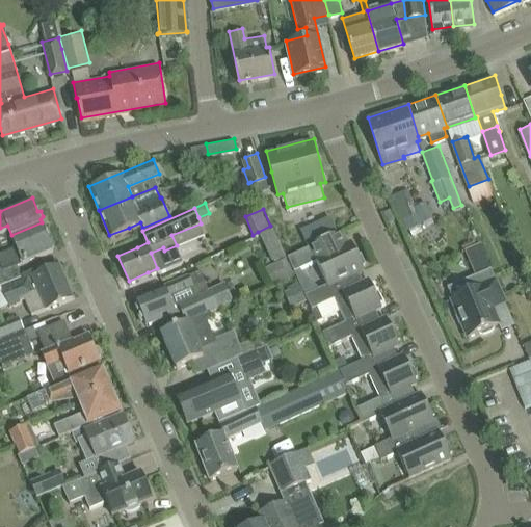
[(410,213),(401,217),(405,228),(415,225),(410,213)]
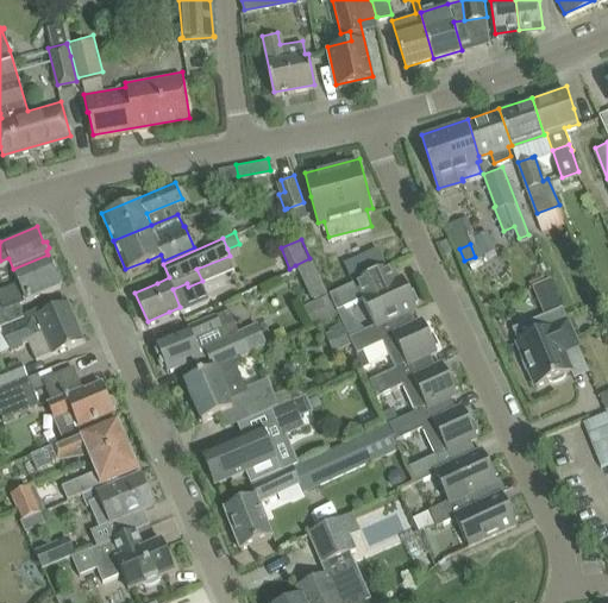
[(377,245),(364,251),(373,268),(386,262),(377,245)]
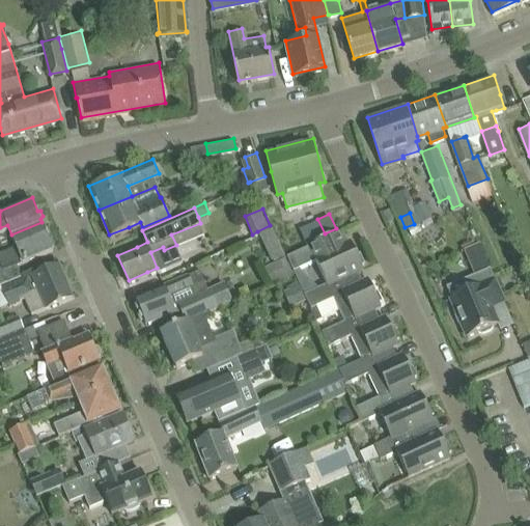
[(0,283),(1,283),(23,273),(18,261),(52,247),(47,233),(49,231),(47,226),(44,225),(42,222),(11,234),(16,246),(0,252),(0,283)]
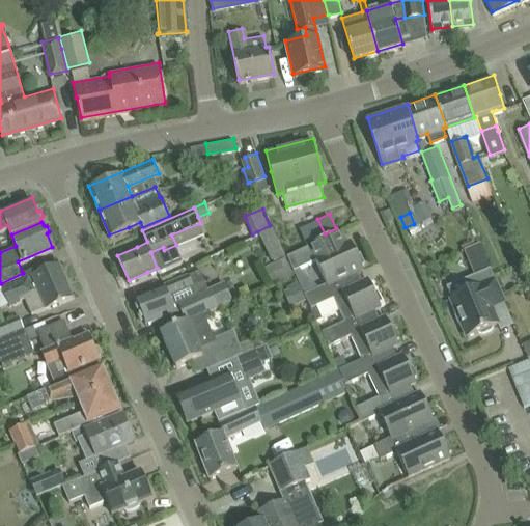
[(270,225),(257,231),(269,255),(281,249),(270,225)]
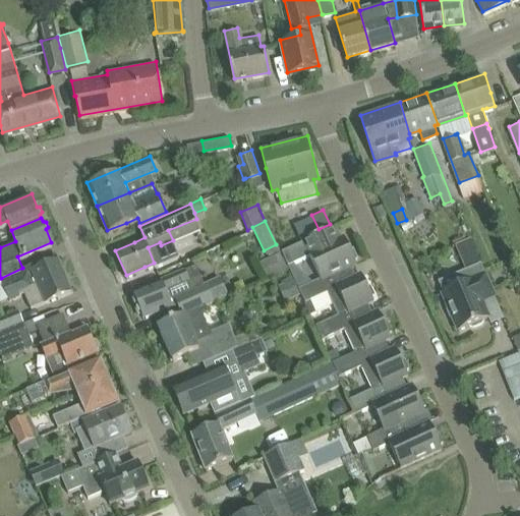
[(309,252),(321,276),(350,263),(350,264),(356,261),(354,256),(357,255),(352,246),(350,247),(344,235),(339,237),(333,225),(328,227),(304,238),(281,248),(288,263),(309,252)]
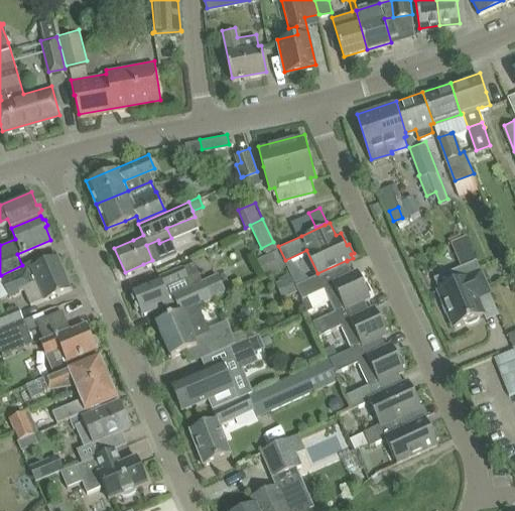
[(284,263),(276,248),(258,257),(265,272),(284,263)]
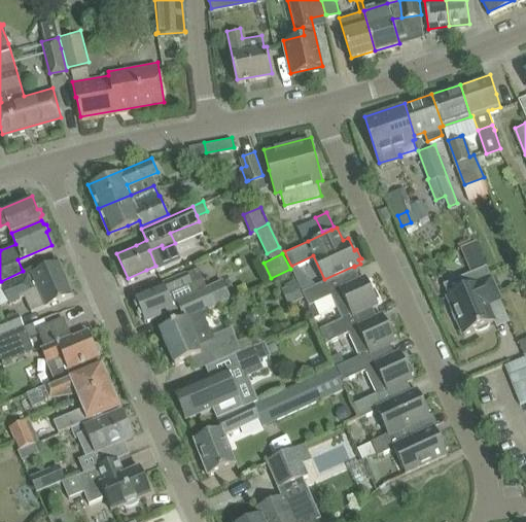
[(27,272),(2,283),(9,301),(25,294),(31,311),(73,293),(59,258),(39,267),(31,271),(35,278),(31,280),(27,272)]
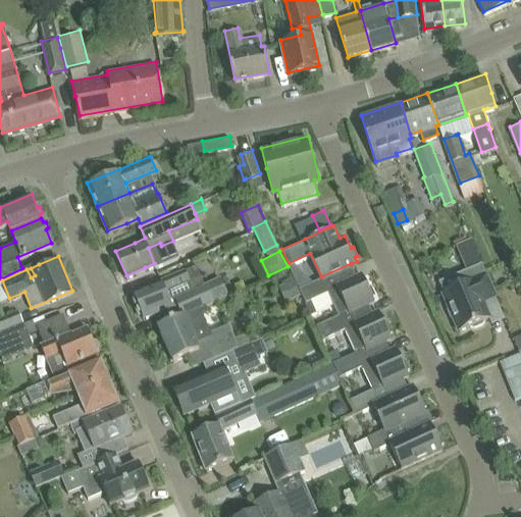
[(443,291),(448,302),(447,307),(451,315),(454,317),(459,328),(469,323),(474,324),(482,321),(484,317),(488,315),(481,299),(495,293),(481,261),(453,273),(458,285),(443,291)]
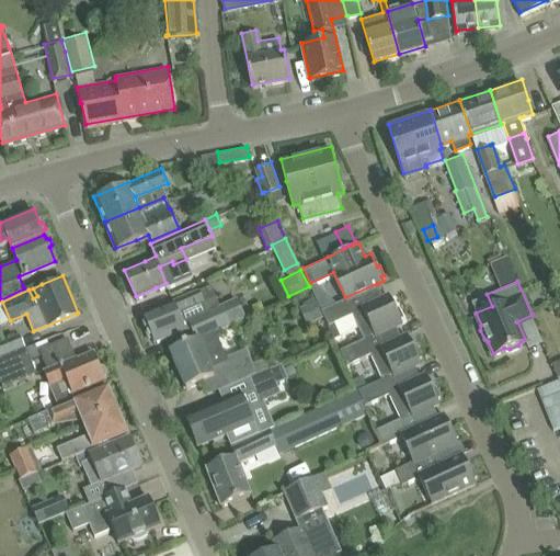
[(223,305),(220,305),(212,283),(171,299),(172,301),(143,313),(153,340),(191,325),(195,337),(229,322),(223,305)]
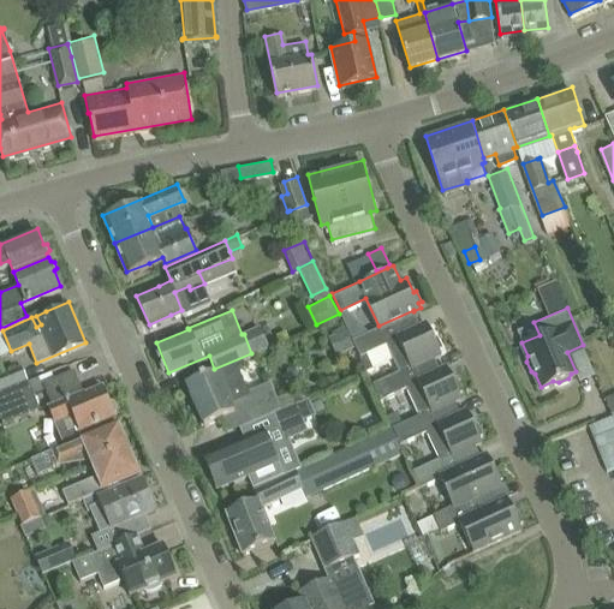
[(386,341),(398,369),(399,370),(434,353),(434,354),(441,351),(439,347),(441,346),(436,334),(434,335),(427,321),(419,323),(413,311),(413,310),(379,326),(352,338),(359,353),(365,368),(374,365),(368,350),(386,341)]
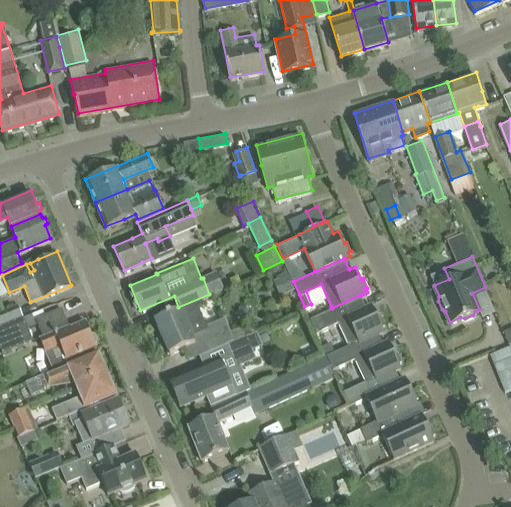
[(273,279),(280,294),(295,287),(286,269),(278,273),(279,275),(273,279)]
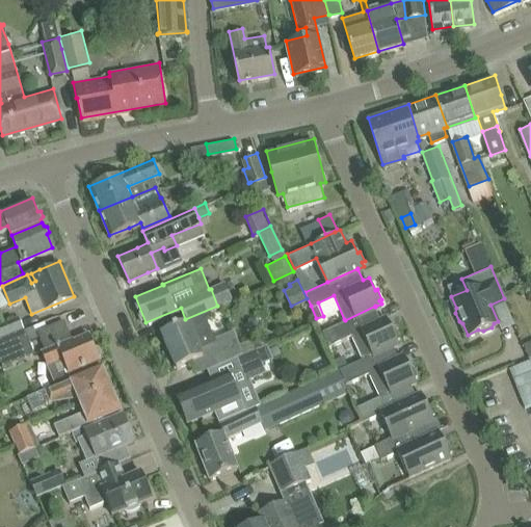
[(447,298),(439,301),(442,308),(450,305),(447,298)]
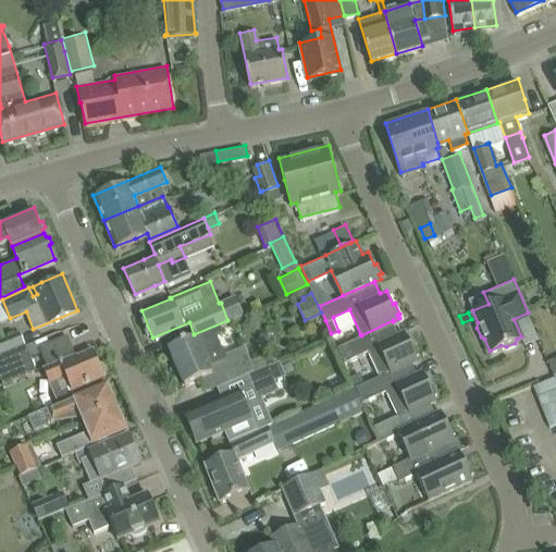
[(368,350),(379,373),(380,375),(411,360),(417,358),(416,354),(418,353),(414,343),(410,344),(405,330),(398,333),(393,321),(393,320),(361,335),(360,334),(337,345),(344,360),(368,350)]
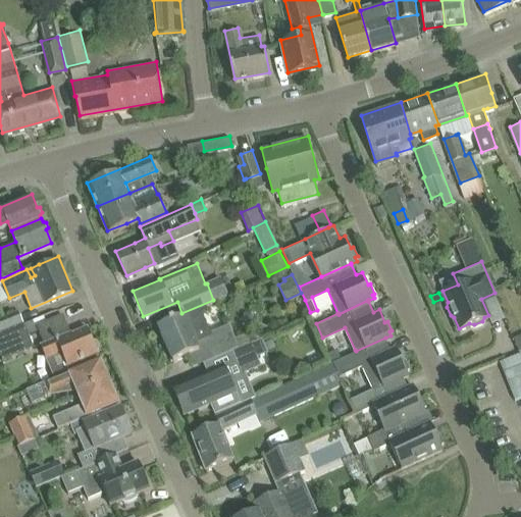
[(247,330),(235,335),(228,322),(210,329),(200,306),(158,324),(173,358),(209,343),(214,355),(251,339),(247,330)]
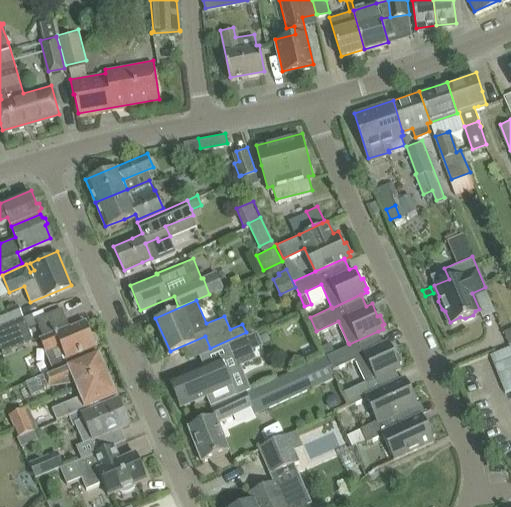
[(0,324),(21,315),(16,303),(0,310),(0,324)]
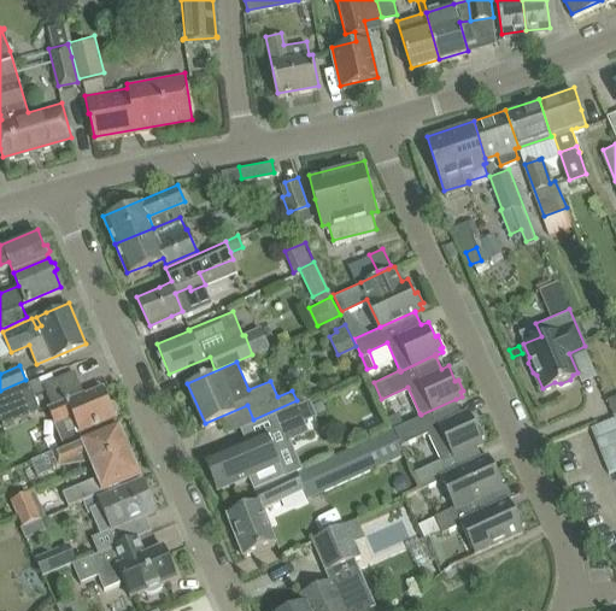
[(36,375),(28,379),(34,392),(42,388),(36,375)]
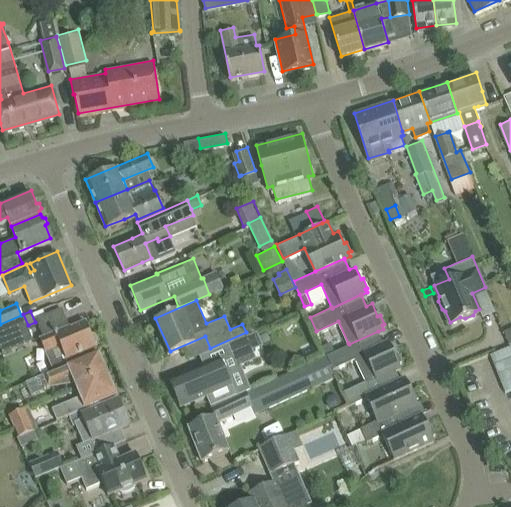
[(21,315),(0,324),(0,346),(2,351),(33,338),(28,325),(23,314),(21,315)]
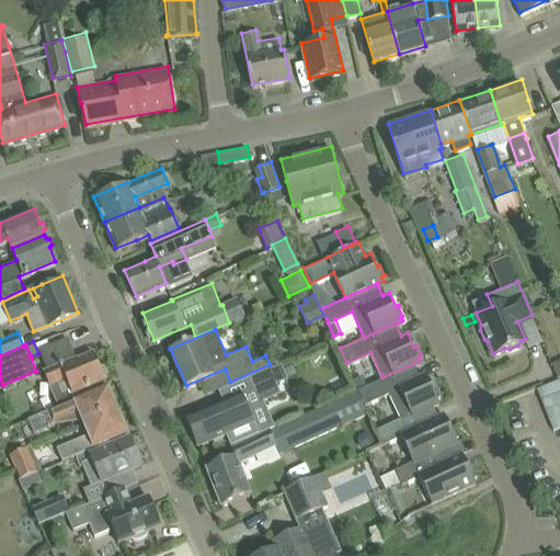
[(93,350),(76,358),(75,355),(43,369),(49,384),(65,377),(70,392),(104,377),(103,374),(105,370),(103,365),(99,363),(93,350)]
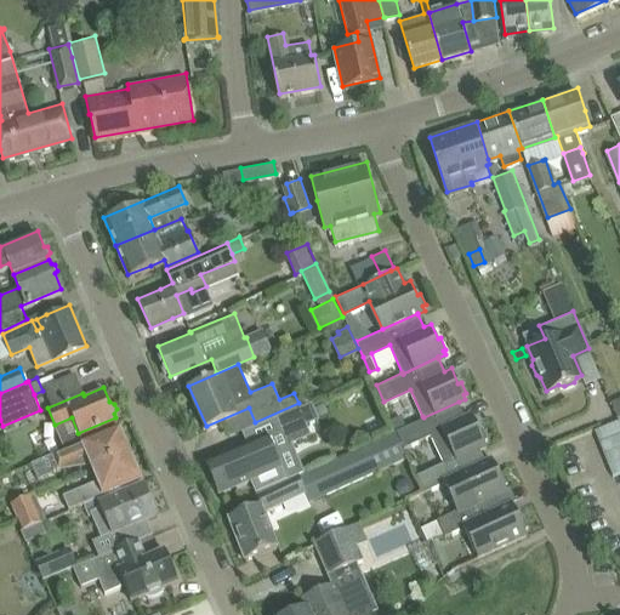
[(268,434),(205,460),(219,491),(251,478),(256,489),(273,482),(274,483),(283,478),(272,451),(286,445),(285,444),(308,436),(303,425),(316,420),(308,402),(272,416),(278,431),(268,434)]
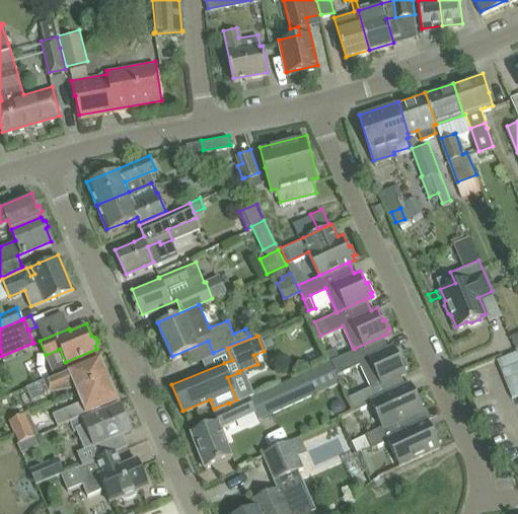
[(359,362),(370,385),(399,372),(400,373),(405,370),(403,366),(407,365),(402,356),(399,357),(393,345),(388,347),(383,336),(354,349),(353,348),(330,358),(338,372),(359,362)]
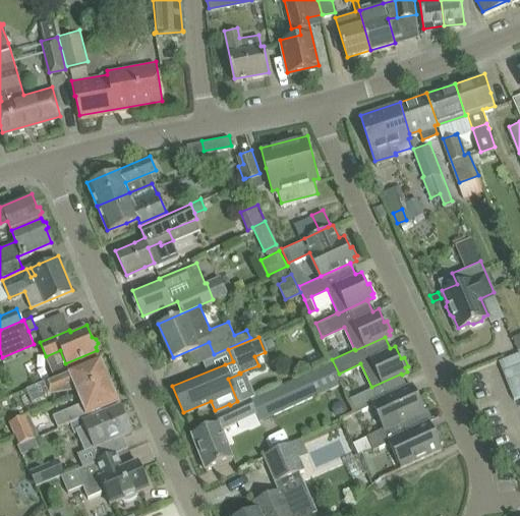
[(70,380),(76,393),(109,379),(100,355),(53,376),(32,385),(36,394),(47,389),(70,380)]
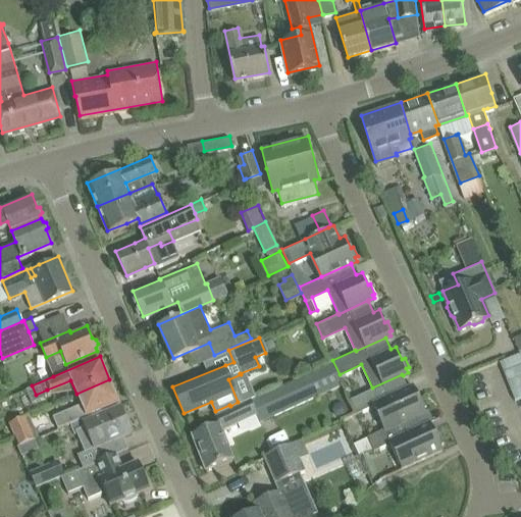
[(216,423),(210,425),(192,432),(205,468),(232,458),(220,427),(256,412),(259,419),(341,383),(331,360),(250,397),(251,400),(213,415),(216,423)]
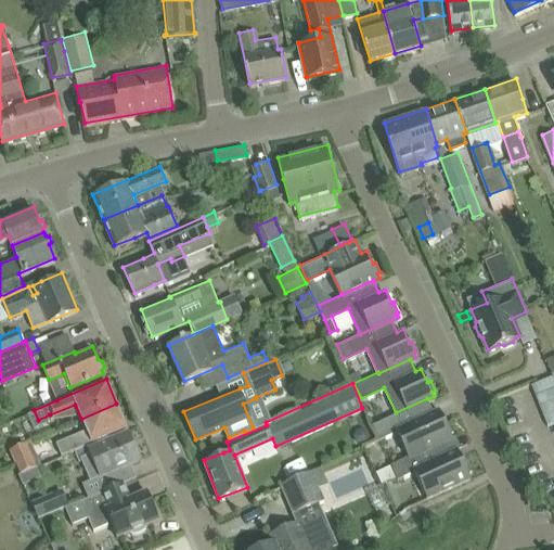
[(402,426),(414,451),(414,452),(446,437),(446,438),(452,435),(450,432),(453,431),(448,420),(446,421),(439,408),(434,411),(428,399),(427,398),(396,412),(372,423),(378,437),(402,426)]
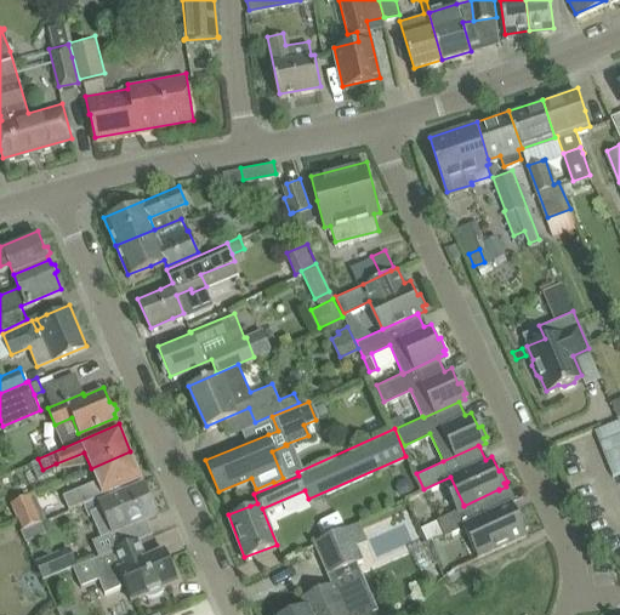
[(69,507),(83,501),(103,493),(118,487),(141,477),(130,451),(91,468),(96,480),(68,493),(63,494),(69,507)]
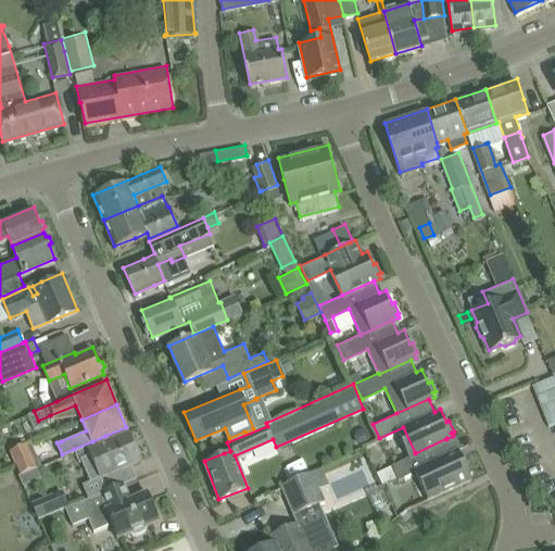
[(362,441),(367,440),(370,435),(368,429),(363,426),(357,428),(355,433),(356,439),(362,441)]
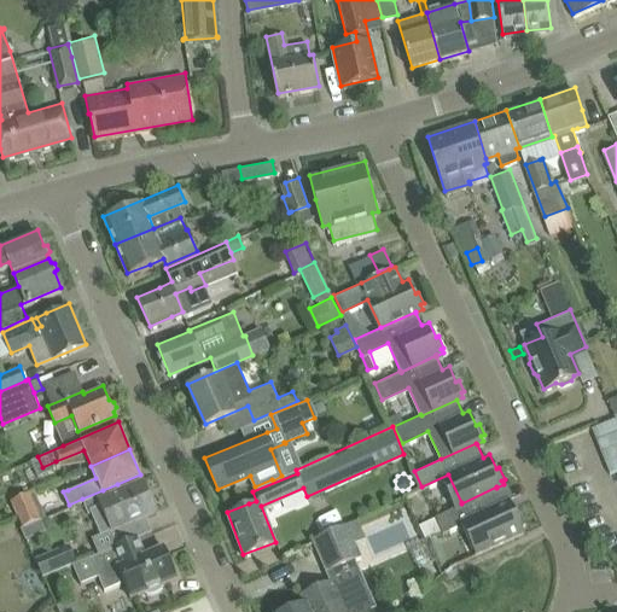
[(103,490),(82,499),(87,511),(91,508),(100,532),(155,510),(143,481),(105,496),(103,490)]
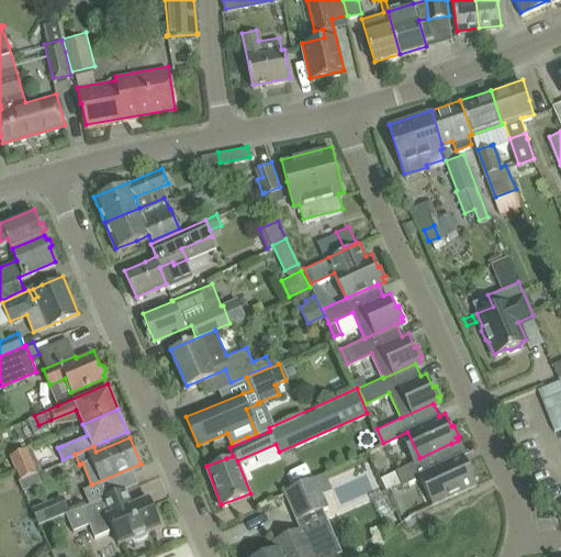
[(419,458),(419,457),(395,468),(380,475),(386,488),(401,481),(402,483),(421,475),(432,501),(438,499),(477,481),(474,477),(477,476),(472,466),(469,467),(468,463),(463,453),(457,456),(451,444),(451,443),(419,458)]
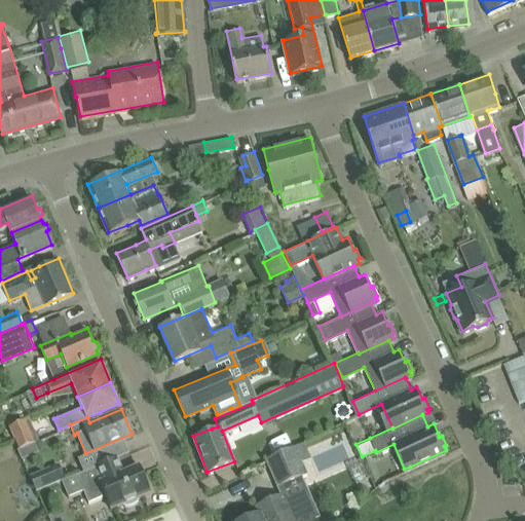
[(10,423),(19,446),(36,439),(27,417),(10,423)]
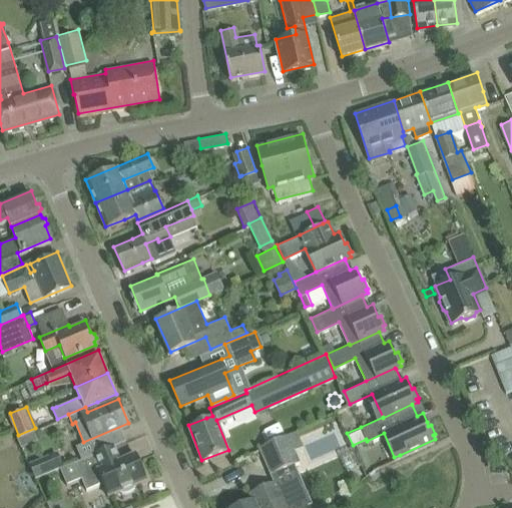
[(299,461),(287,434),(261,445),(272,472),(299,461)]
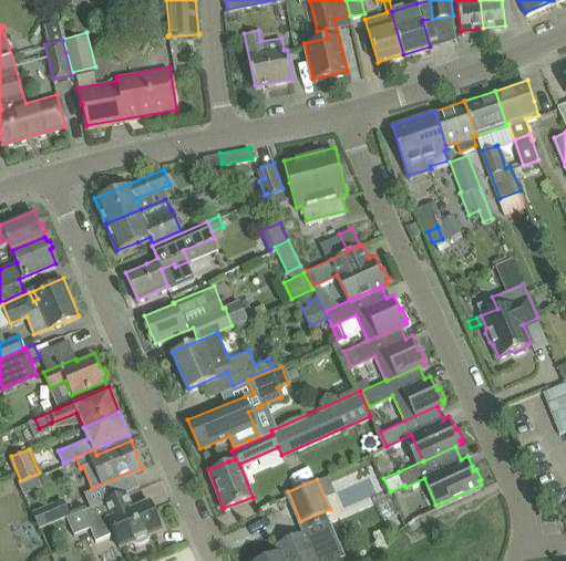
[(120,546),(133,540),(137,541),(142,540),(145,538),(148,534),(150,533),(163,528),(151,499),(132,507),(125,490),(103,500),(67,516),(73,533),(90,526),(95,539),(113,531),(120,546)]
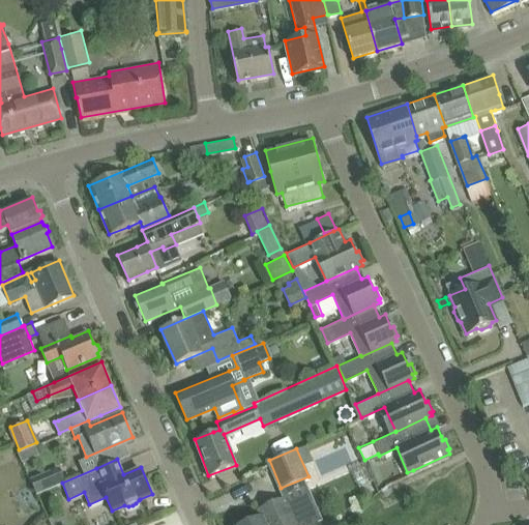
[(58,465),(31,477),(36,492),(64,480),(58,465)]
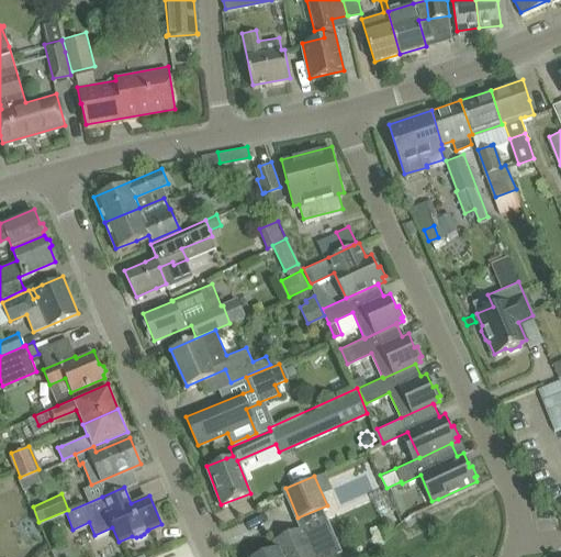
[(253,556),(302,556),(313,553),(314,556),(356,556),(359,554),(352,546),(338,553),(327,526),(309,535),(304,525),(273,538),(277,546),(253,556)]
